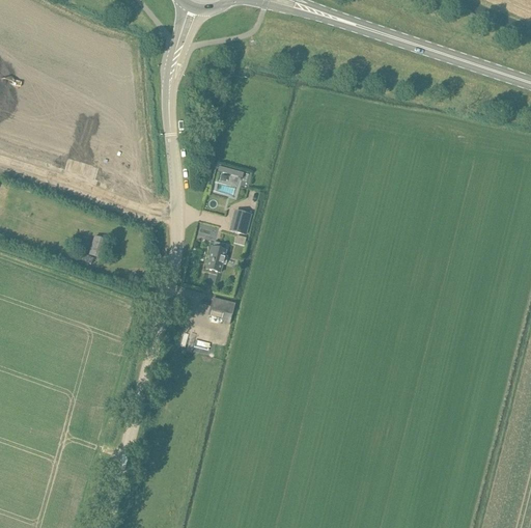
[(219,164),(218,169),(242,175),(244,171),(219,164)]
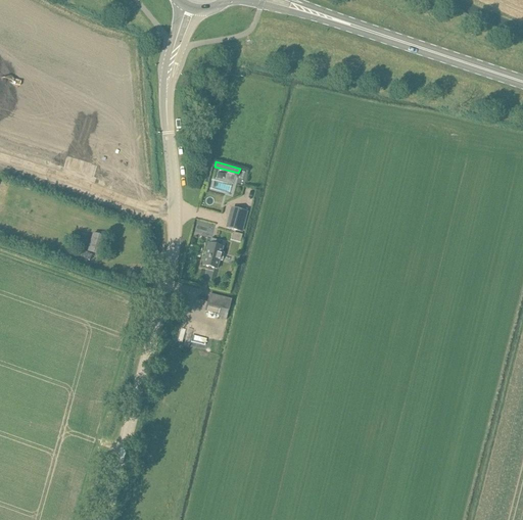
[(233,205),(228,226),(241,229),(246,209),(233,205)]
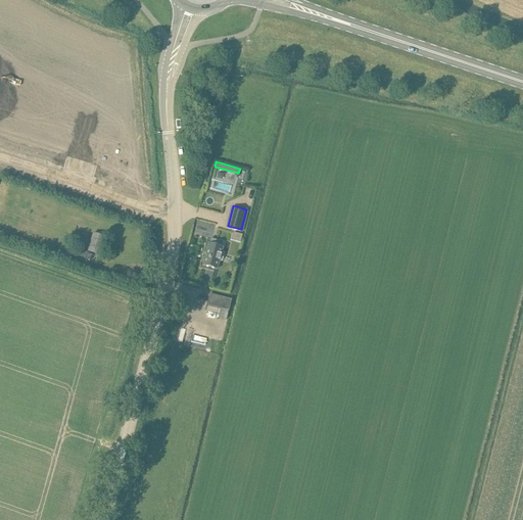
[(202,230),(202,227),(208,229),(210,220),(197,216),(194,228),(202,230)]
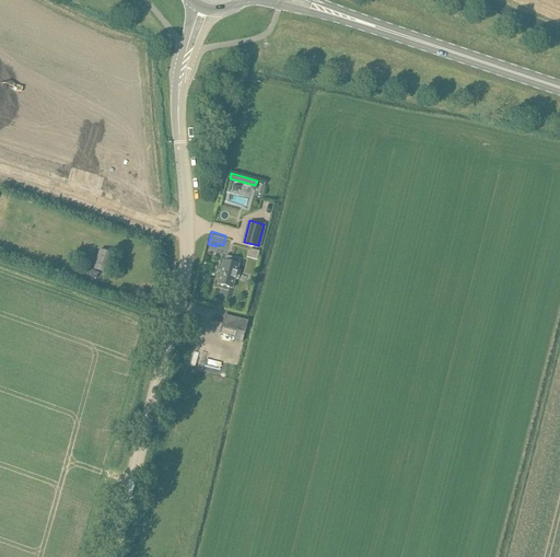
[(94,266),(95,266),(106,269),(112,251),(100,247),(94,266)]
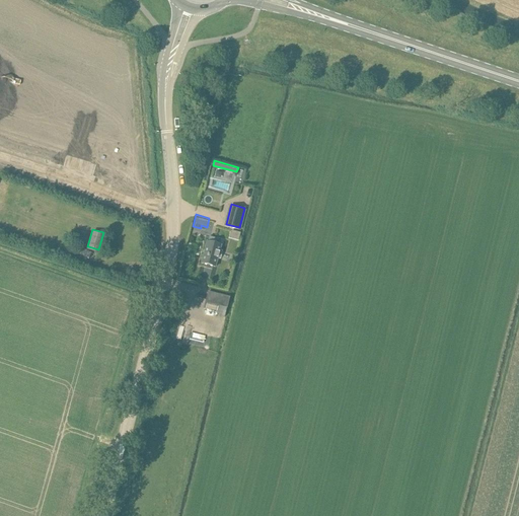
[(207,240),(207,239),(201,261),(215,265),(217,255),(220,256),(222,248),(219,248),(221,243),(213,241),(215,235),(209,234),(207,240)]
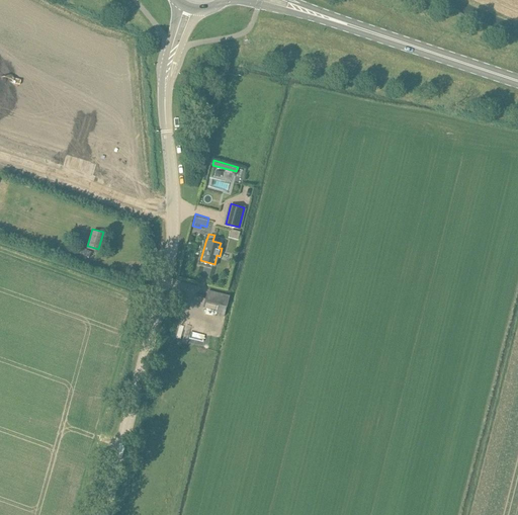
[(229,293),(207,288),(204,299),(226,306),(229,293)]
